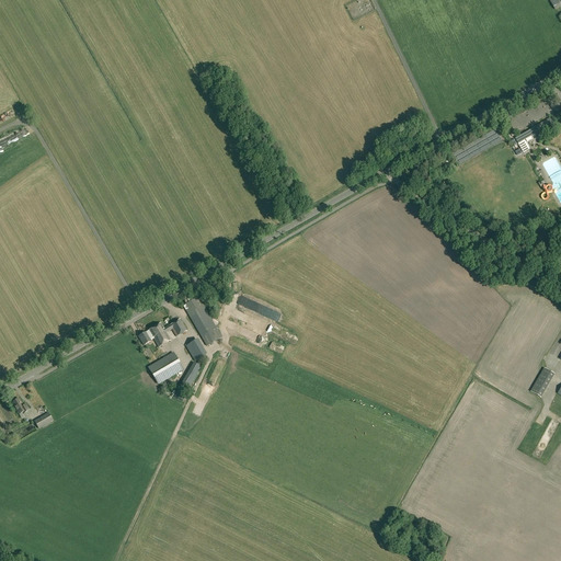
[(560,0),(549,0),(556,11),(560,7),(560,0)]
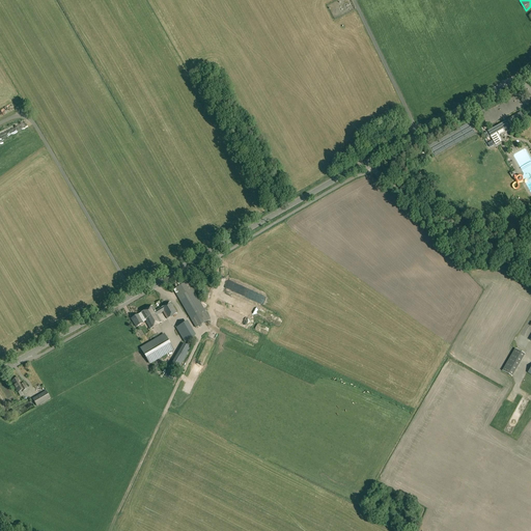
[(523,117),(521,113),(487,131),(495,144),(500,142),(495,133),(523,117)]
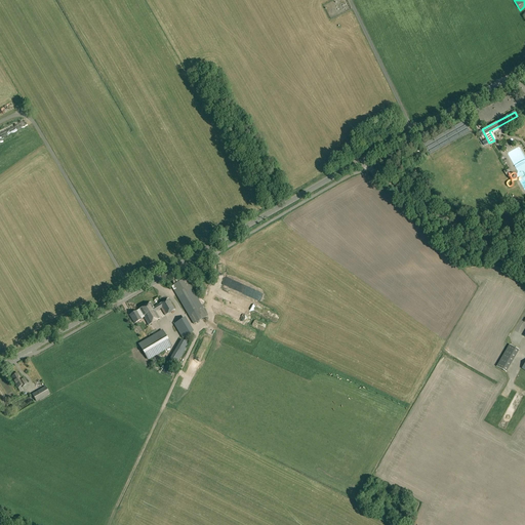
[(516,119),(513,121),(518,132),(524,129),(524,126),(524,125),(520,127),(516,119)]
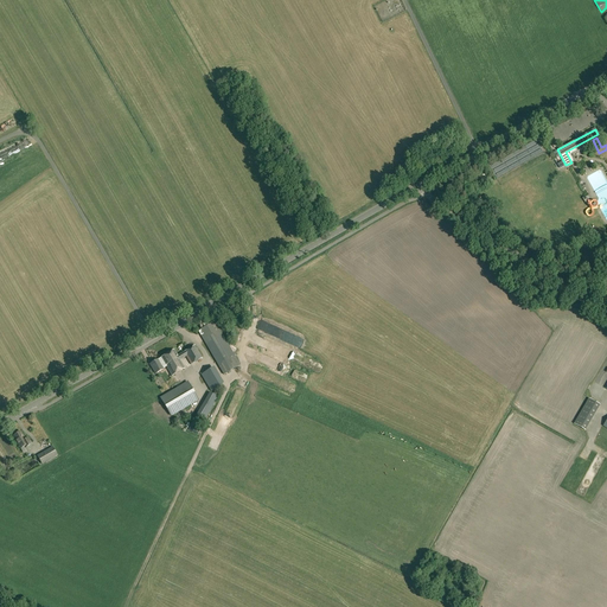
[(240,365),(234,355),(215,321),(198,331),(224,375),(228,372),(229,374),(231,372),(230,371),(240,365)]
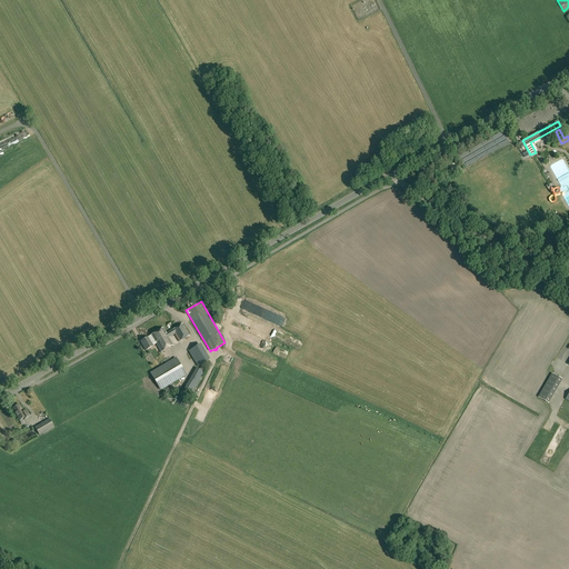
[(189,336),(182,325),(172,330),(167,333),(163,328),(150,336),(155,342),(156,342),(161,352),(173,346),(168,338),(175,335),(179,342),(189,336)]
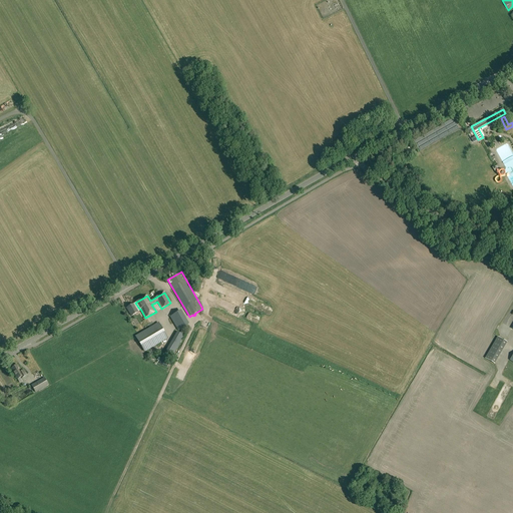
[(136,303),(126,308),(131,316),(138,312),(140,311),(136,303)]
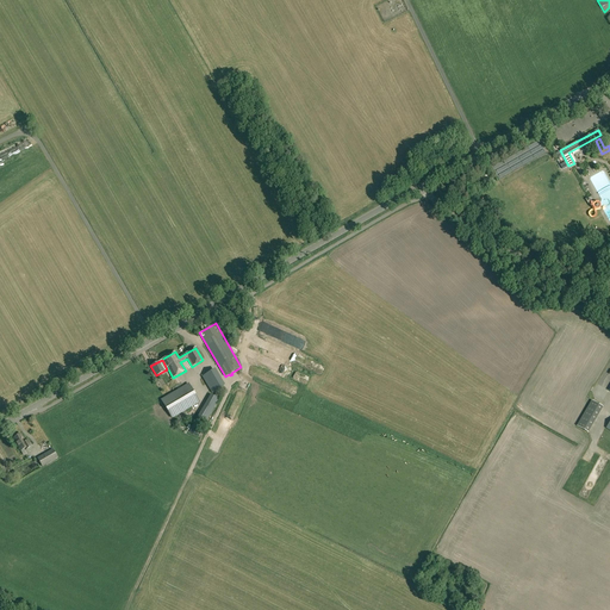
[(225,386),(216,368),(201,377),(212,393),(225,386)]
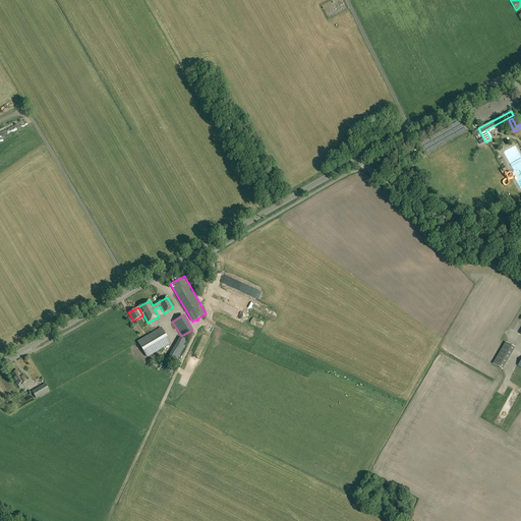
[(171,344),(168,338),(161,328),(137,341),(147,357),(171,344)]
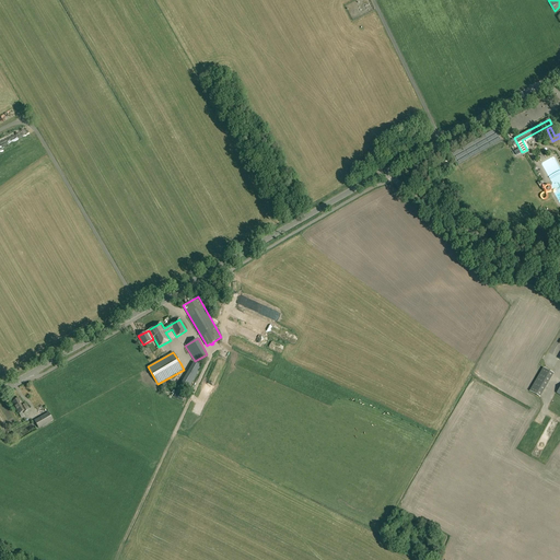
[(194,362),(182,383),(189,388),(201,366),(194,362)]
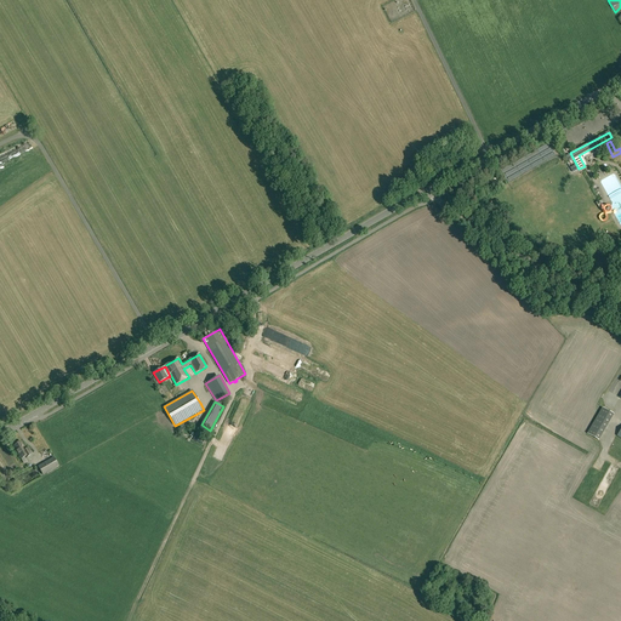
[(602,439),(614,411),(603,406),(591,433),(602,439)]
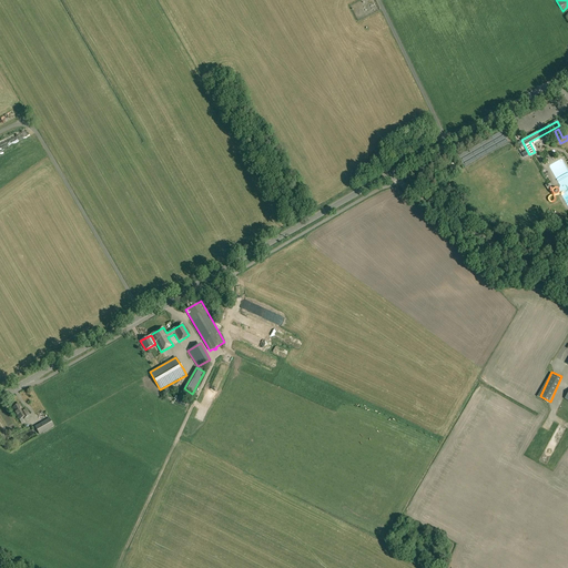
[(179,397),(176,403),(179,404),(185,407),(188,402),(179,397)]
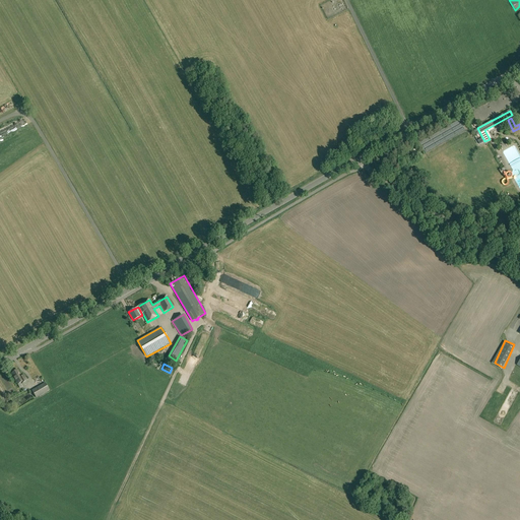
[(11,374),(15,381),(17,384),(21,383),(21,384),(27,381),(24,376),(21,377),(17,370),(11,374)]
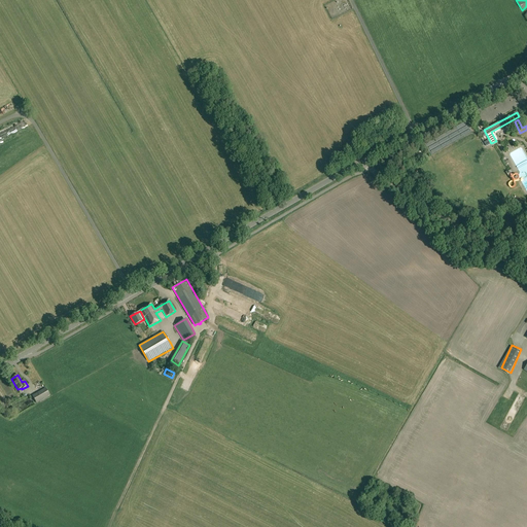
[(45,388),(32,396),(37,403),(50,395),(45,388)]
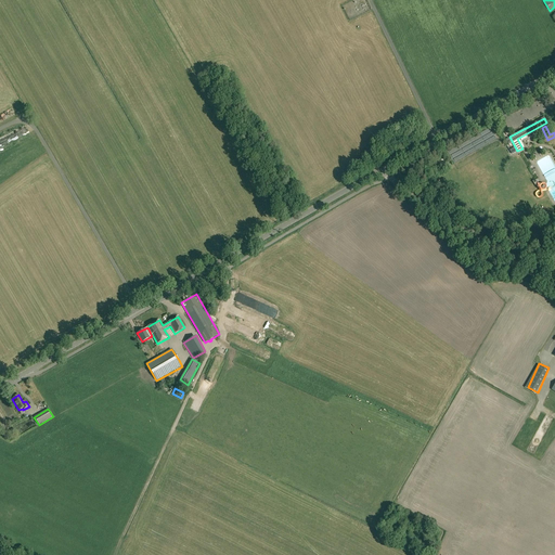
[(24,434),(36,426),(33,420),(20,427),(24,434)]
